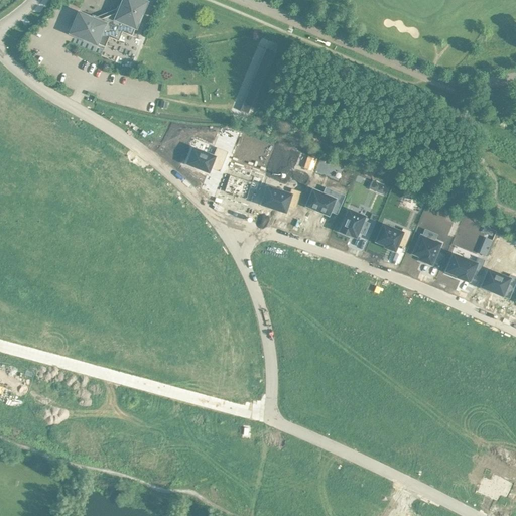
[(97,45),(102,34),(118,41),(125,24),(136,29),(148,1),(147,0),(121,0),(119,6),(118,6),(119,4),(118,4),(114,13),(101,18),(92,14),(92,15),(93,16),(78,10),(68,33),(97,45)]
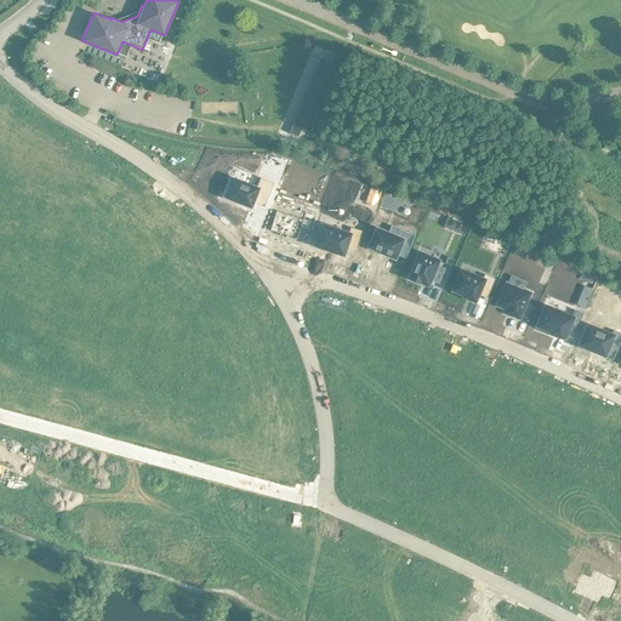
[(130,69),(134,62),(126,60),(123,67),(130,69)]
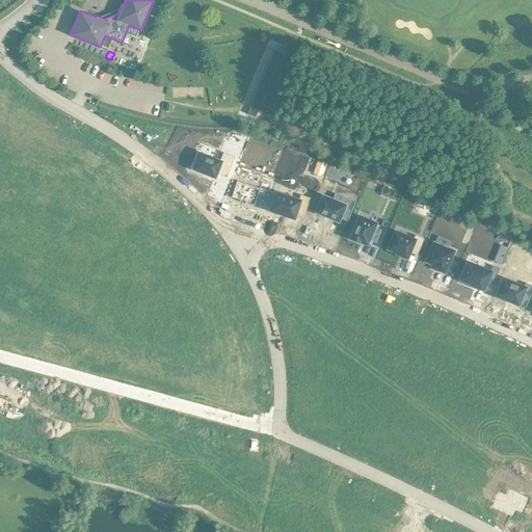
[(33,59),(30,67),(42,72),(45,64),(33,59)]
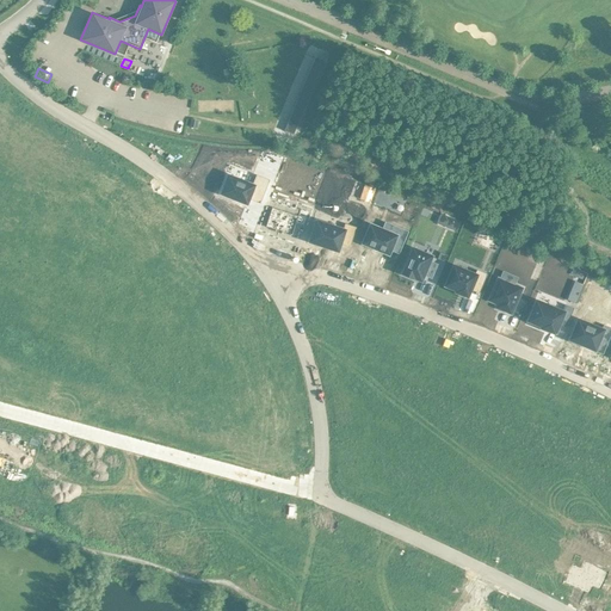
[(238,199),(246,203),(248,198),(259,203),(269,180),(257,174),(252,185),(229,176),(222,192),(230,196),(230,197),(232,197),(236,198),(236,199),(238,199)]
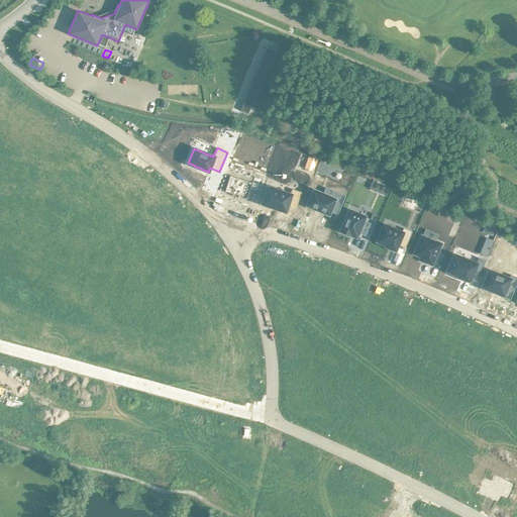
[(309,157),(305,168),(306,169),(313,171),(316,160),(309,157)]
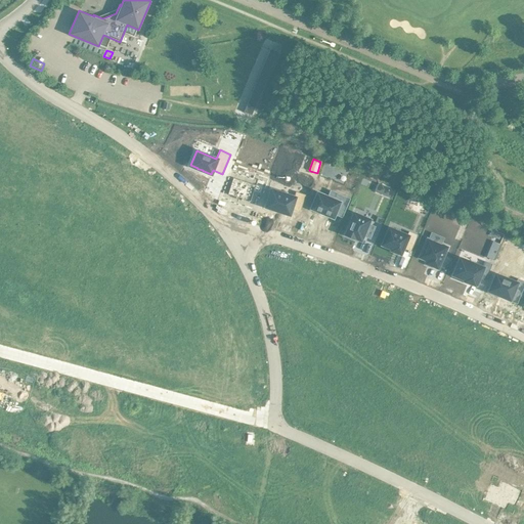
[(260,193),(264,181),(257,179),(255,184),(232,177),(227,194),(235,198),(234,199),(242,201),(243,200),(251,202),(254,191),(260,193)]
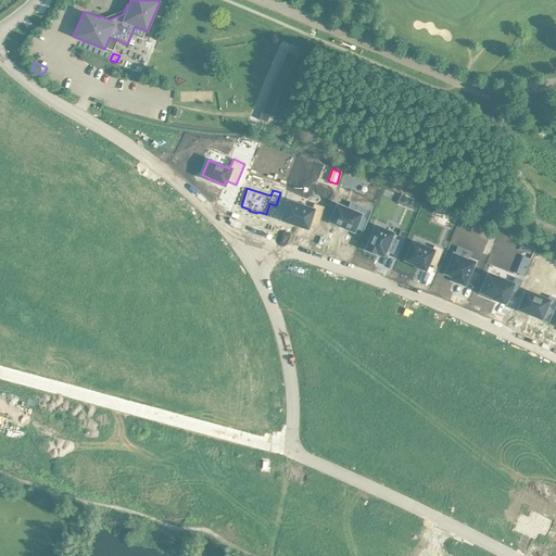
[(414,200),(409,207),(416,211),(419,202),(414,200)]
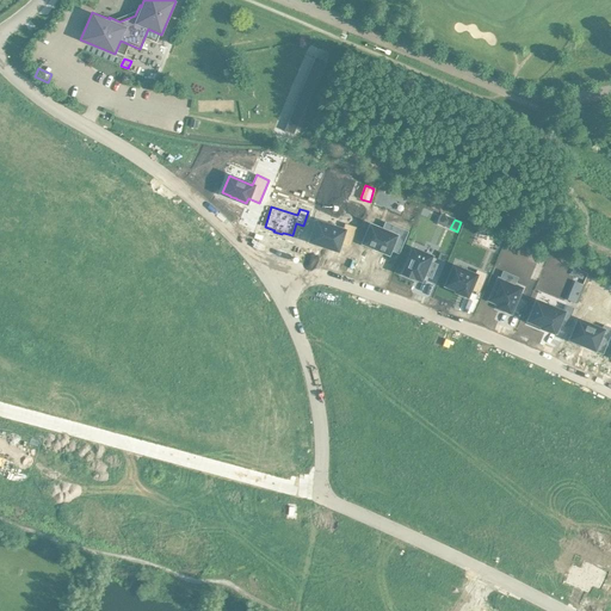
[(316,221),(310,241),(320,244),(320,245),(321,245),(327,246),(327,247),(328,247),(338,250),(339,242),(349,246),(356,227),(345,223),(343,229),(316,221)]
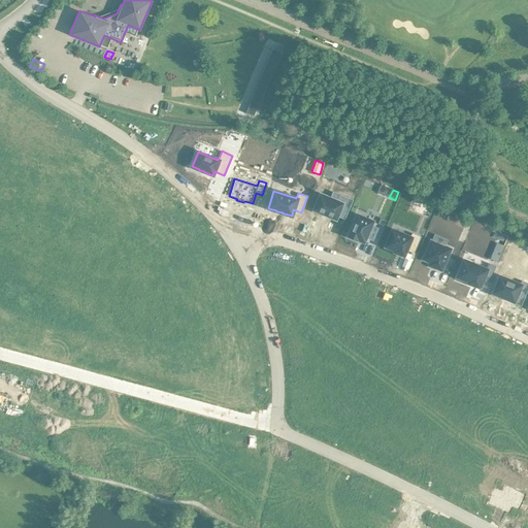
[(327,217),(328,216),(335,220),(339,210),(347,213),(352,200),(344,197),(341,202),(320,193),(312,209),(321,213),(322,215),(322,213),(327,216),(326,217),(327,217)]
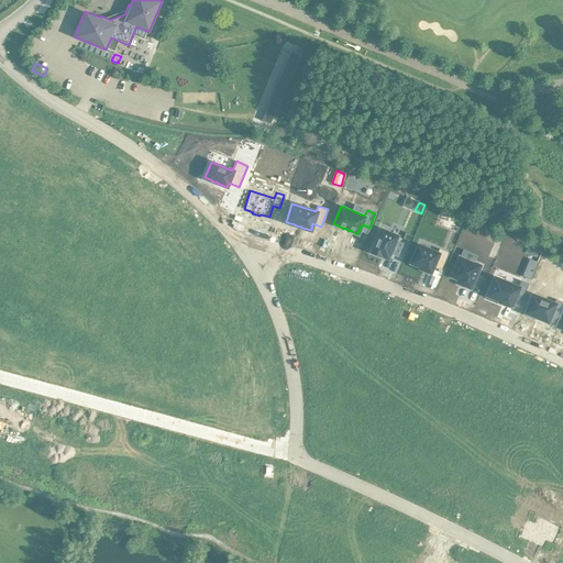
[(381,229),(371,252),(373,253),(372,253),(373,254),(374,253),(378,255),(378,256),(379,255),(381,256),(382,255),(386,256),(386,257),(387,257),(388,257),(389,253),(397,256),(403,243),(395,240),(397,235),(381,229)]
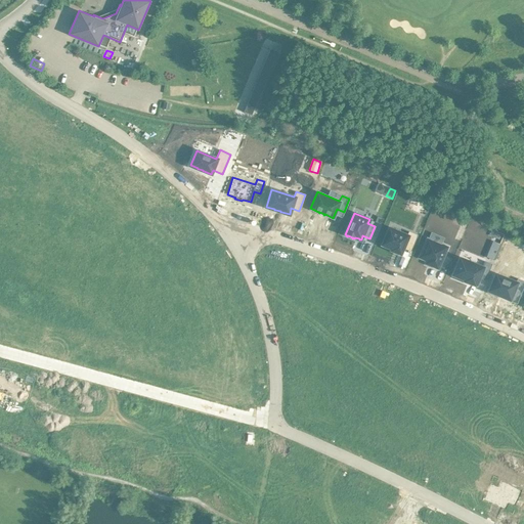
[(382,245),(383,245),(383,246),(384,246),(384,245),(392,249),(392,250),(393,251),(394,252),(394,251),(398,253),(399,253),(400,254),(403,248),(410,251),(417,234),(408,231),(407,235),(389,227),(382,245)]
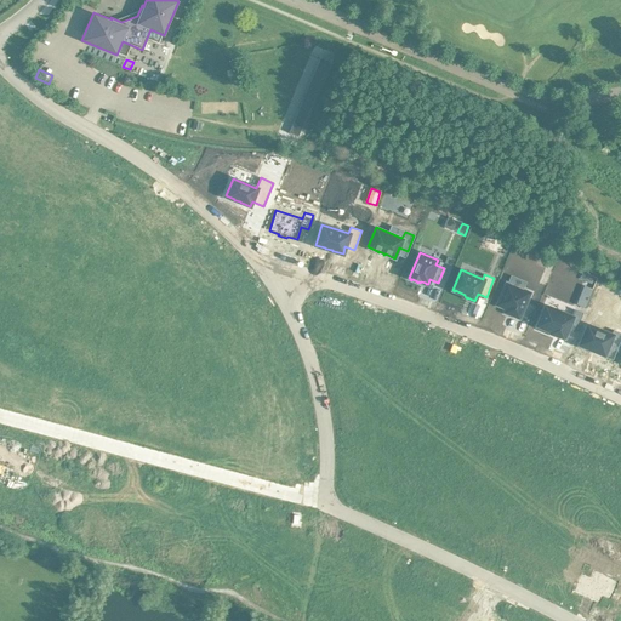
[(506,283),(497,305),(506,309),(505,312),(506,313),(507,314),(507,313),(511,315),(512,315),(517,318),(518,319),(518,318),(519,318),(530,292),(506,283)]
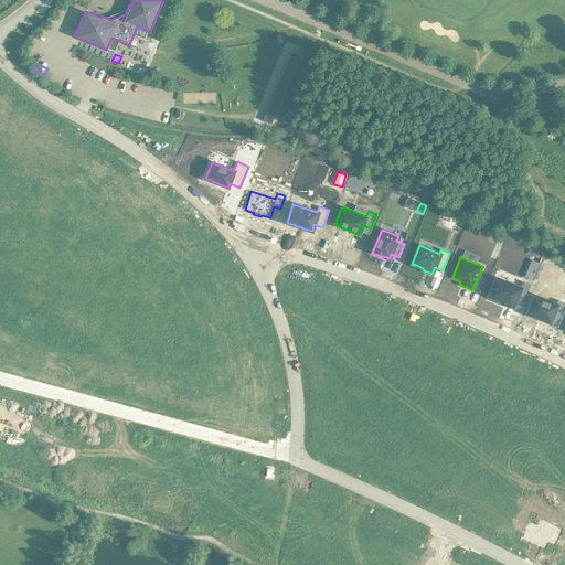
[(497,278),(489,296),(490,296),(490,297),(491,297),(502,301),(501,302),(503,304),(504,305),(504,304),(509,306),(510,307),(510,306),(512,307),(512,306),(513,306),(516,299),(523,301),(530,285),(522,281),(520,288),(497,278)]
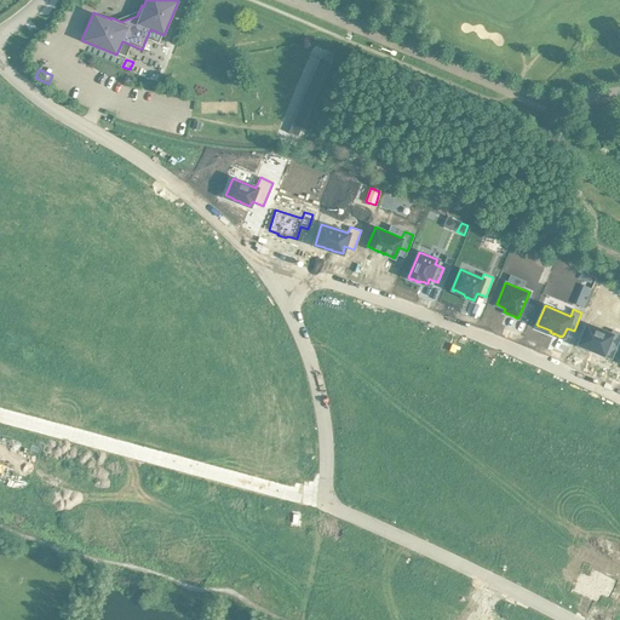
[(587,325),(579,344),(587,348),(587,349),(589,348),(593,350),(593,351),(595,351),(595,350),(603,354),(608,344),(615,348),(619,337),(619,332),(613,329),(610,334),(587,325)]
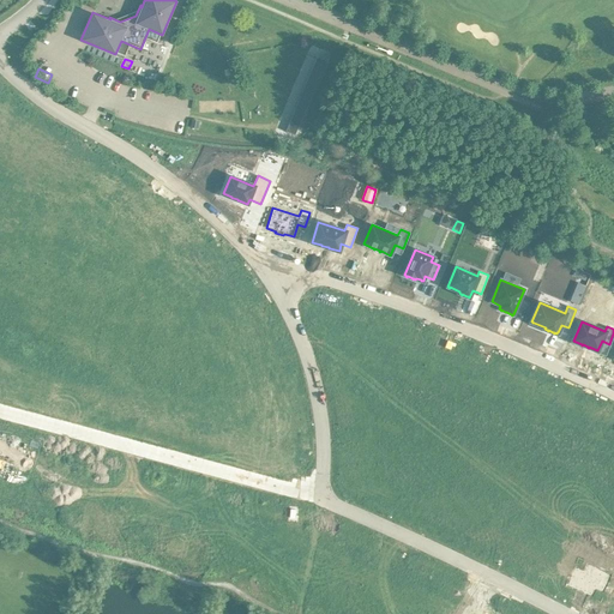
[(597,579),(577,570),(570,584),(591,595),(595,588),(602,590),(608,577),(601,573),(597,579)]
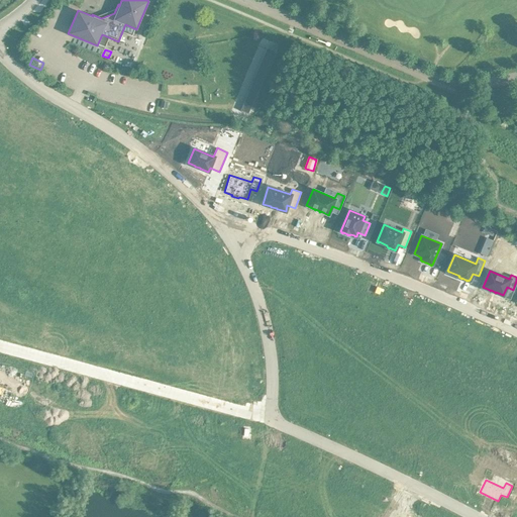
[(385,516),(387,514),(365,504),(357,516),(385,516)]
